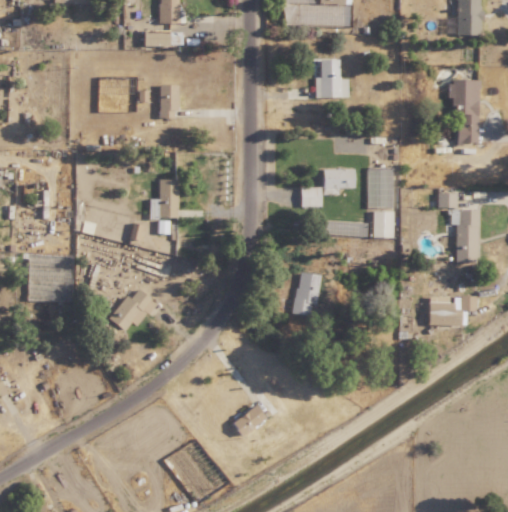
[(179,0),(160,0),(160,23),(180,22),(179,0)]
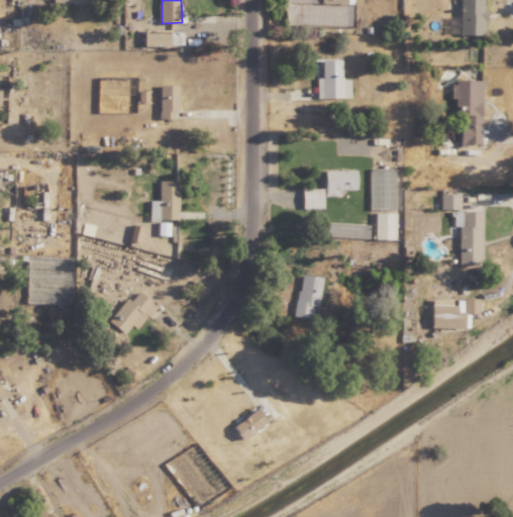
[(355,0),(322,0),(322,4),(305,4),(305,24),(355,25),(355,0)]
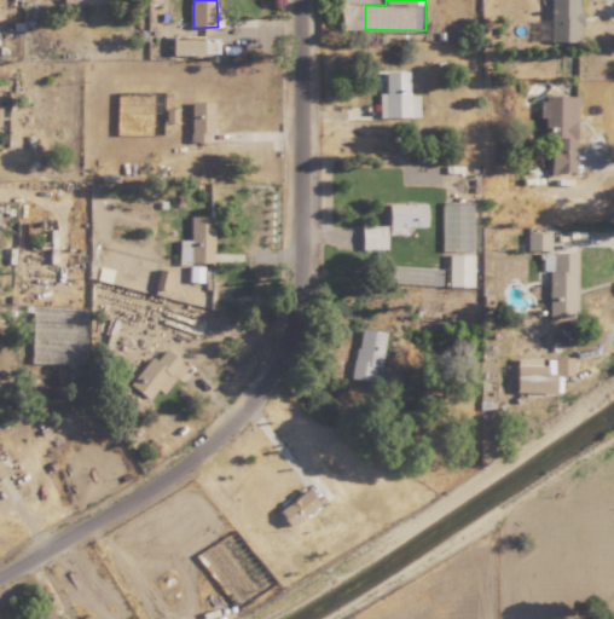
[(551,0),(551,42),(583,42),(581,0),(551,0)]
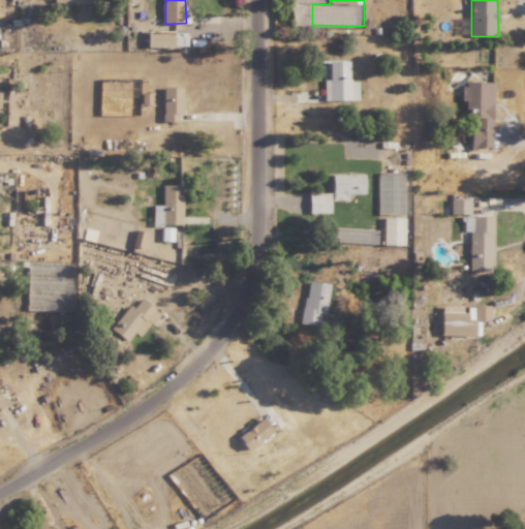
[(149,47),(190,48),(190,31),(150,30),(149,47)]
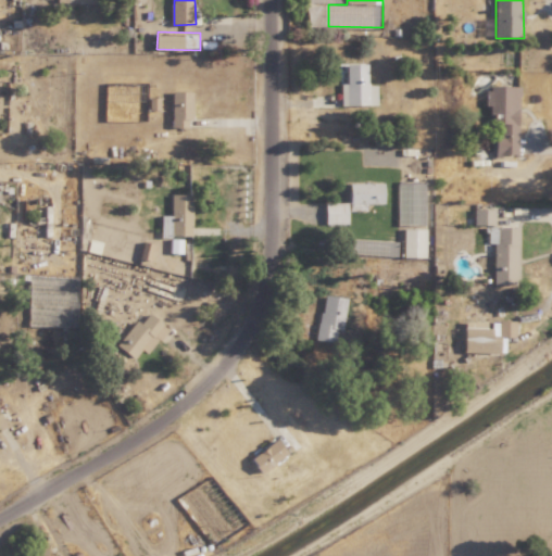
[(380,105),(379,85),(369,86),(369,75),(346,75),(346,105),(380,105)]
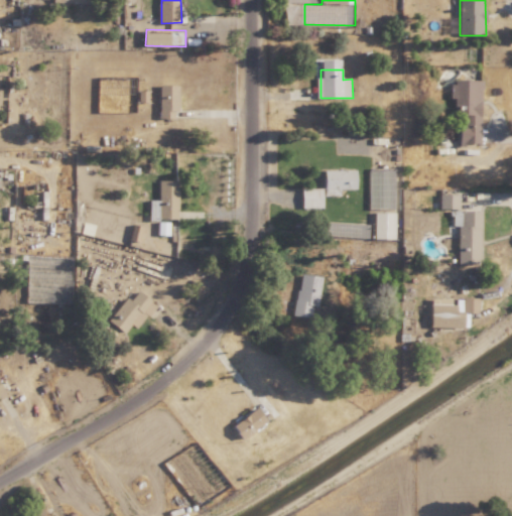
[(483,81),(457,81),(457,144),(483,144),(483,81)]
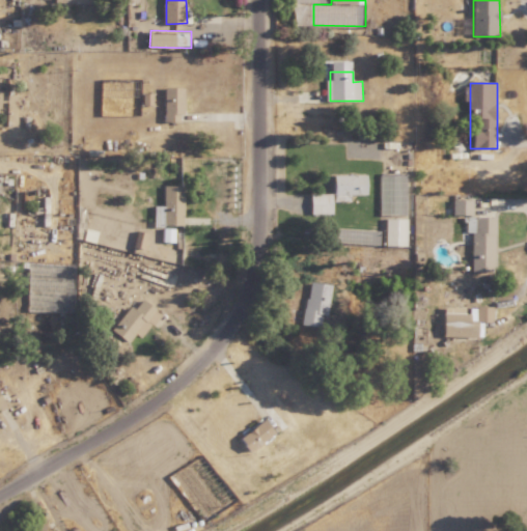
[(187,88),(166,87),(166,122),(183,122),(183,114),(187,114),(187,88)]
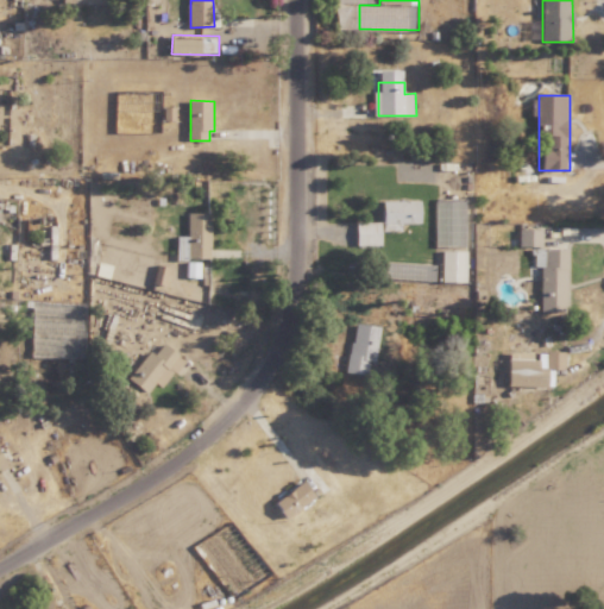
[(422,200),(383,201),(384,230),(403,230),(403,224),(422,224),(422,200)]
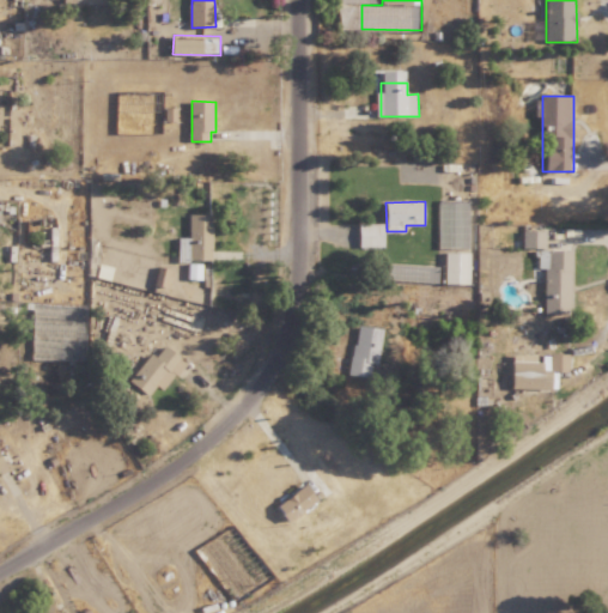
[(473,248),(472,201),(439,202),(441,249),(473,248)]
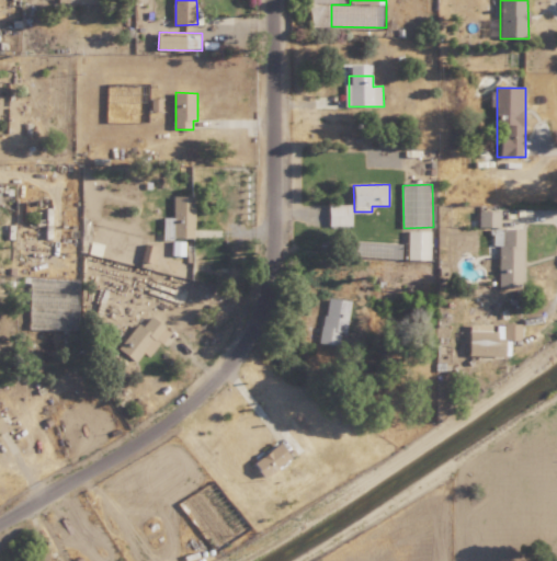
[(165,217),(165,239),(195,239),(196,195),(175,195),(174,218),(165,217)]
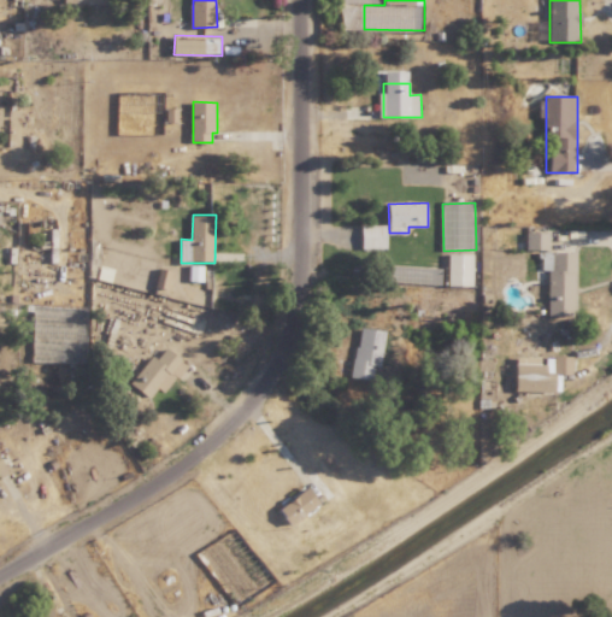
[(529,233),(528,250),(552,250),(552,233),(529,233)]
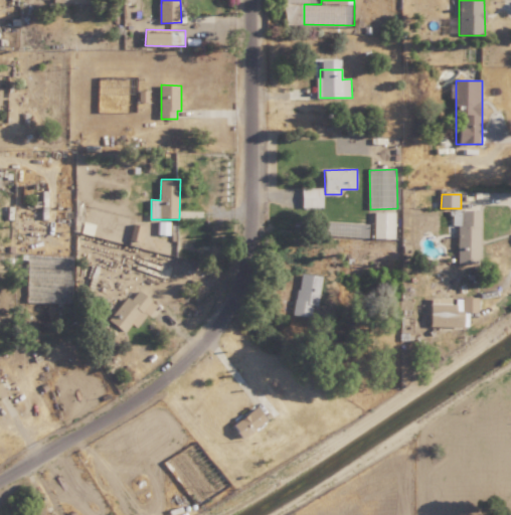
[(459,225),(459,265),(482,264),(481,210),(454,210),(454,225),(459,225)]
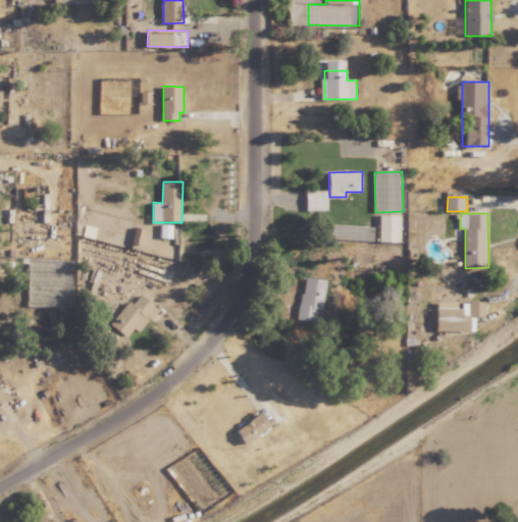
[(403,215),(381,214),(380,242),(402,242),(403,215)]
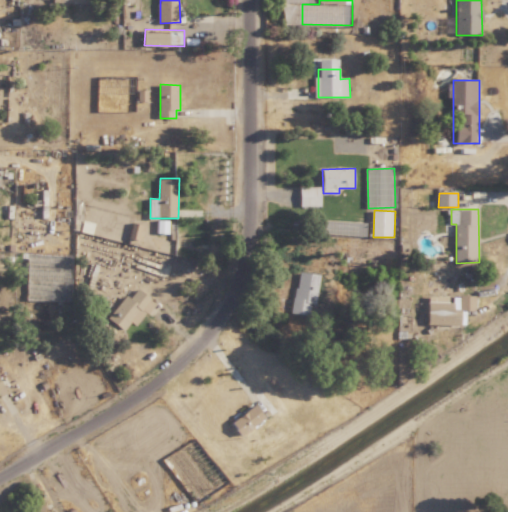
[(86,232),(128,240),(132,220),(90,211),(86,232)]
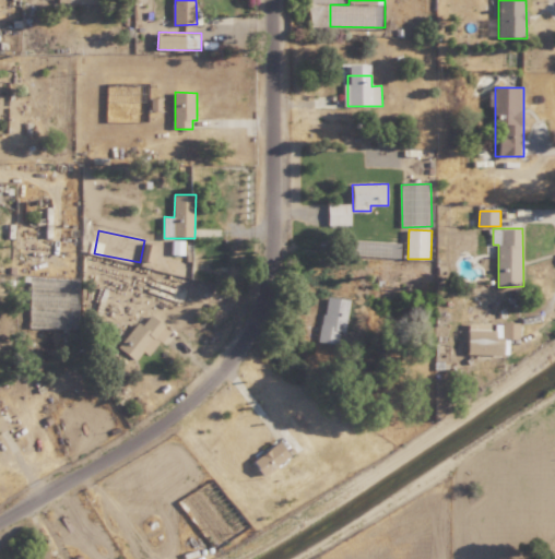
[(174,256),(186,256),(187,240),(174,239),(174,256)]
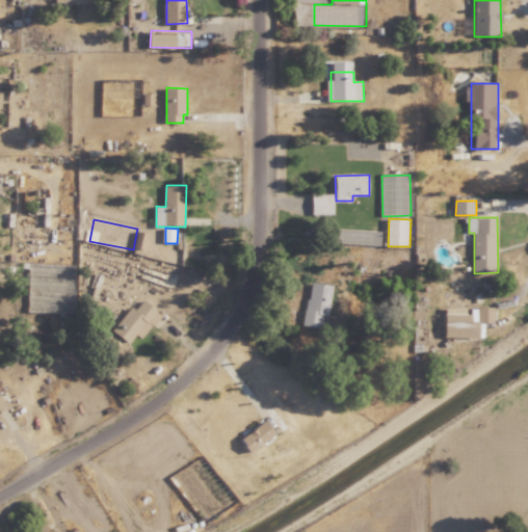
[(384,231),(340,229),(339,243),(383,244),(384,231)]
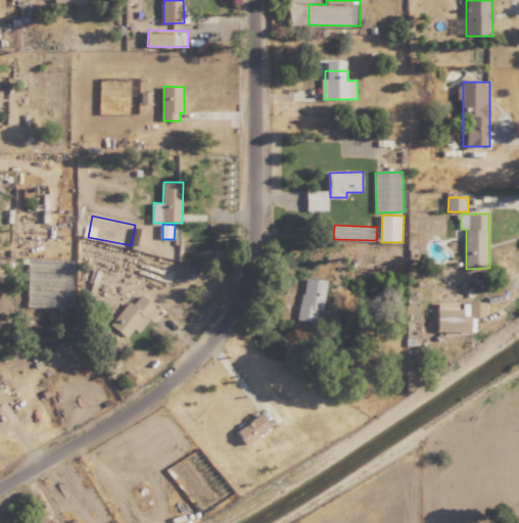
[(74,307),(75,259),(31,258),(30,306),(74,307)]
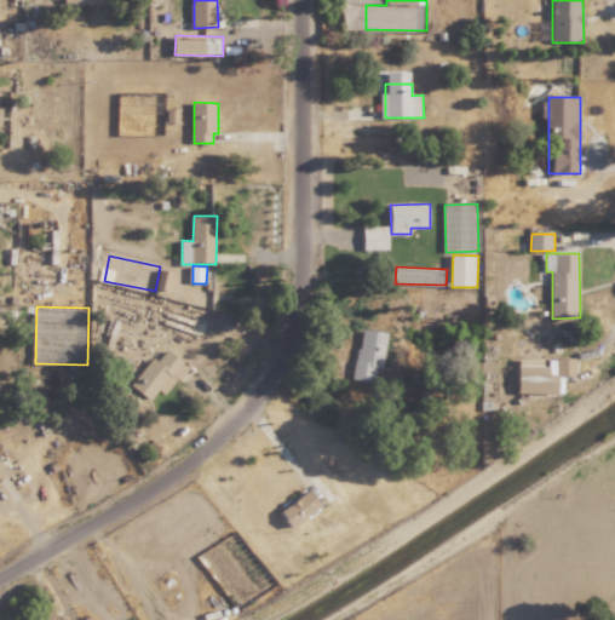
[(389,332),(361,329),(356,380),(375,382),(377,368),(385,368),(389,332)]
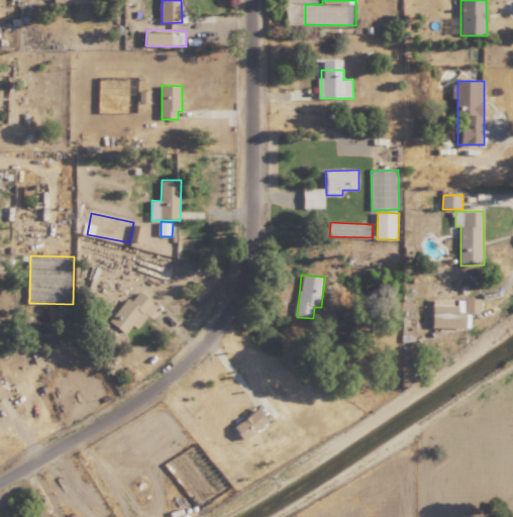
[(110,323),(126,334),(132,324),(140,330),(158,304),(139,292),(133,300),(128,297),(110,323)]
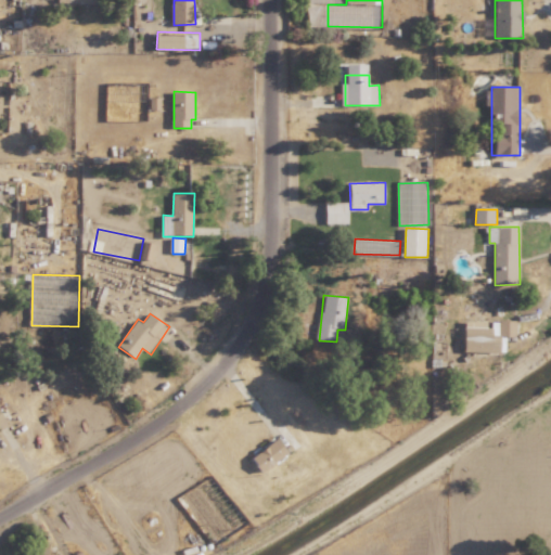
[(465,320),(464,352),(505,353),(507,337),(516,337),(516,322),(465,320)]
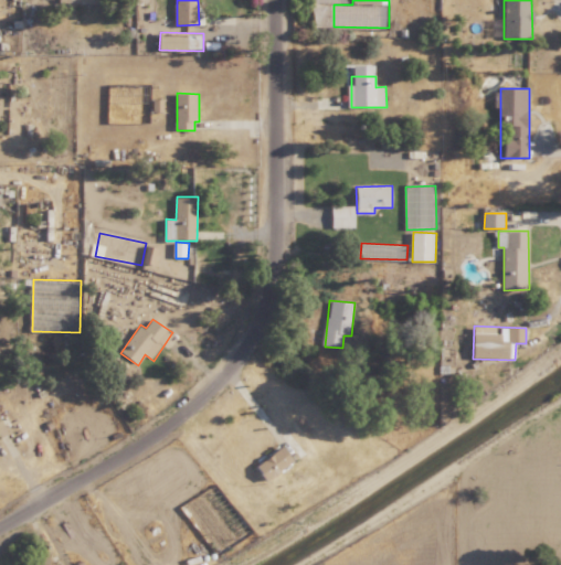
[(264,479),(293,462),(284,447),(255,462),(264,479)]
